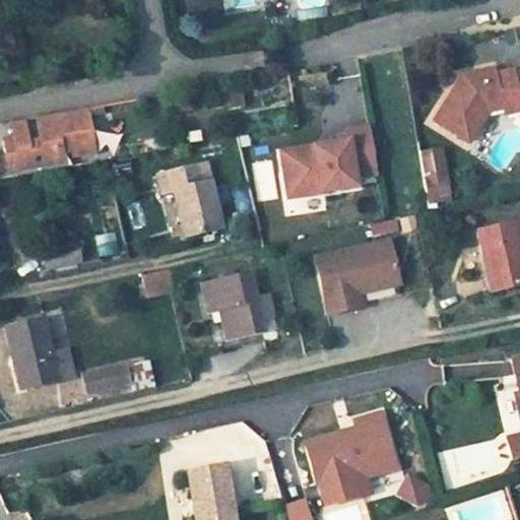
[(462,77),(435,123),(469,144),(489,113),(504,108),(519,104),(519,72),(514,75),(513,71),(495,76),(484,78),(483,72),(462,77)]
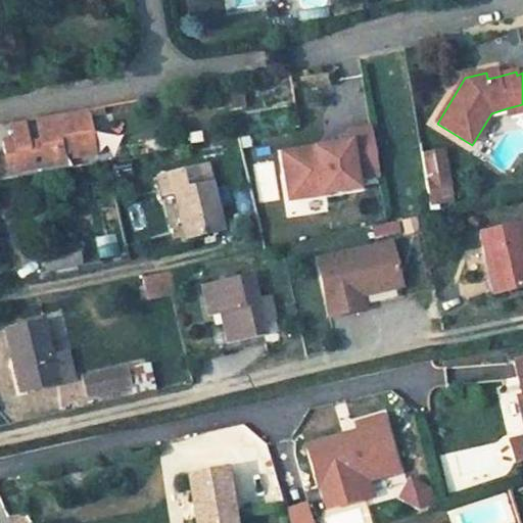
[(522,104),(507,108),(509,115),(522,110),(522,104)]
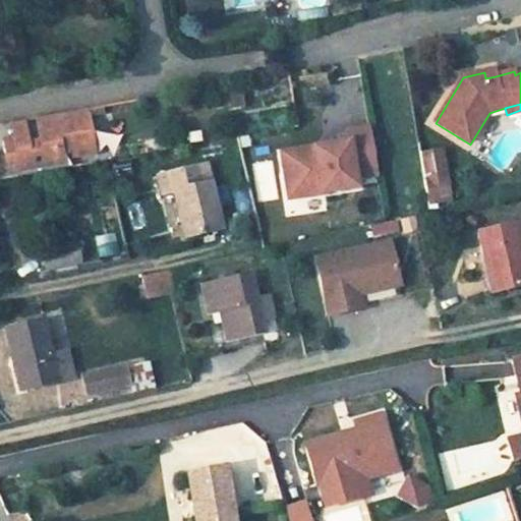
[(88,106),(35,116),(38,140),(29,142),(26,133),(13,134),(13,137),(2,139),(5,157),(13,155),(17,174),(65,165),(62,151),(73,149),(74,156),(97,151),(88,106)]
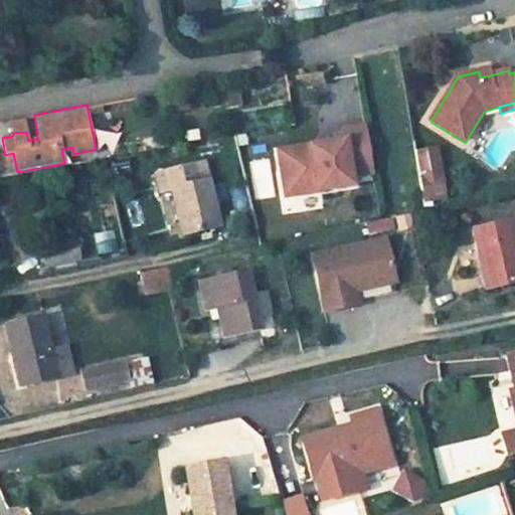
[(23,117),(10,119),(13,133),(26,132),(23,117)]
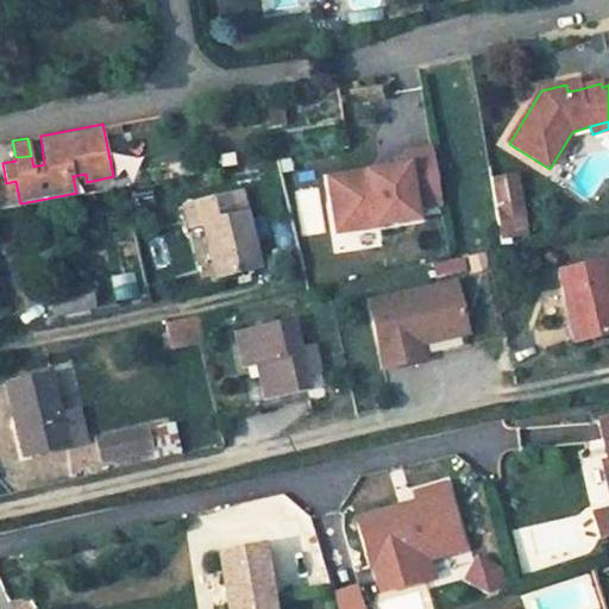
[(431,146),(403,152),(407,164),(330,181),(334,205),(349,201),(356,231),(419,217),(416,207),(443,201),(431,146)]
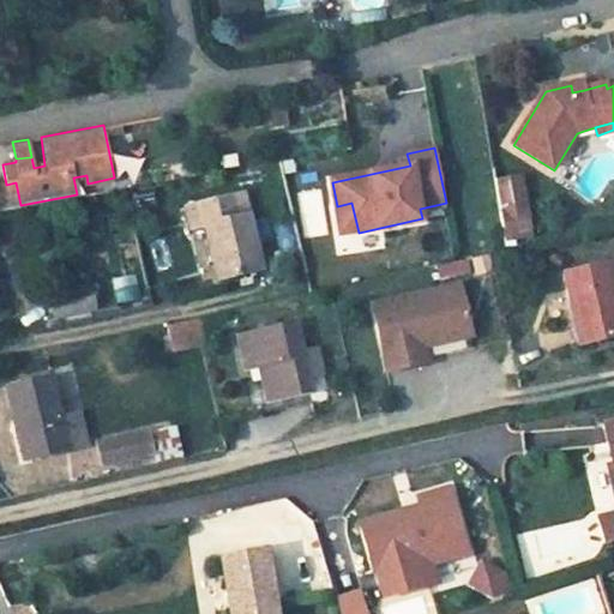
[(16,182),(6,185),(10,208),(20,205),(16,182)]
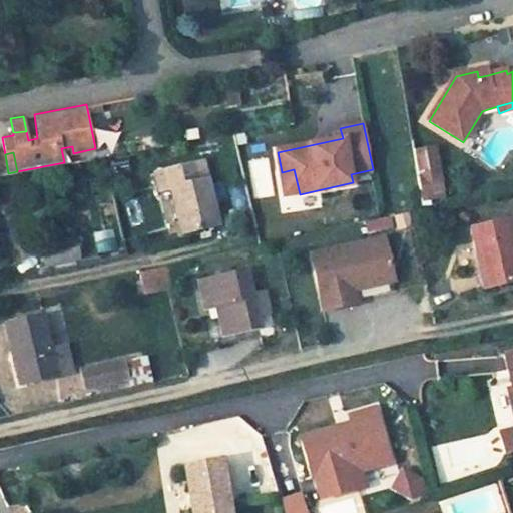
[(269,157),(248,159),(252,198),(274,196),(269,157)]
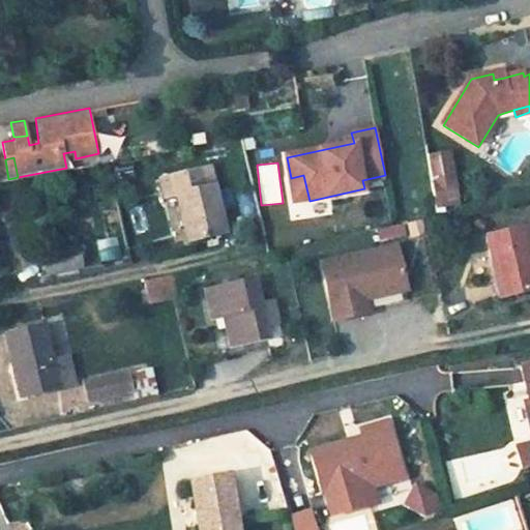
[(210,166),(160,176),(165,197),(178,194),(187,239),(226,231),(222,215),(210,166)]
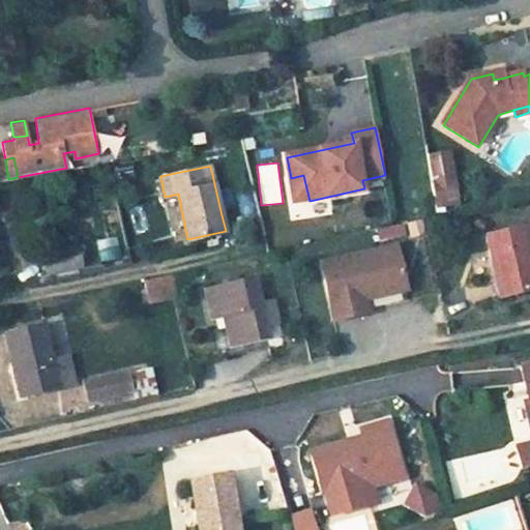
[(303,175),(291,178),(296,204),(310,201),(303,175)]
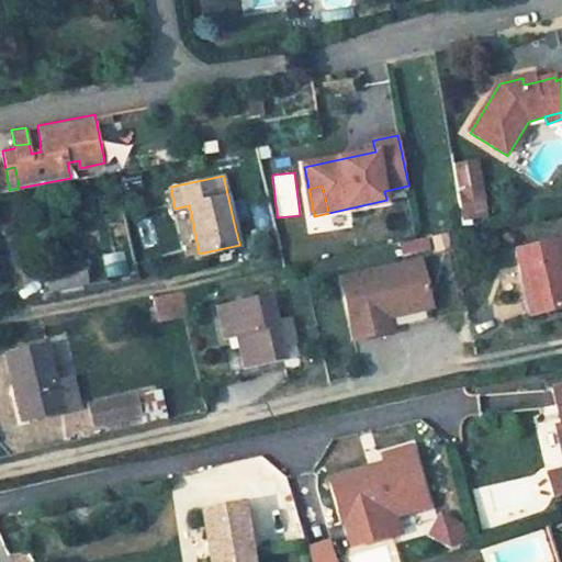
[(480,190),(460,193),(465,217),(484,214),(480,190)]
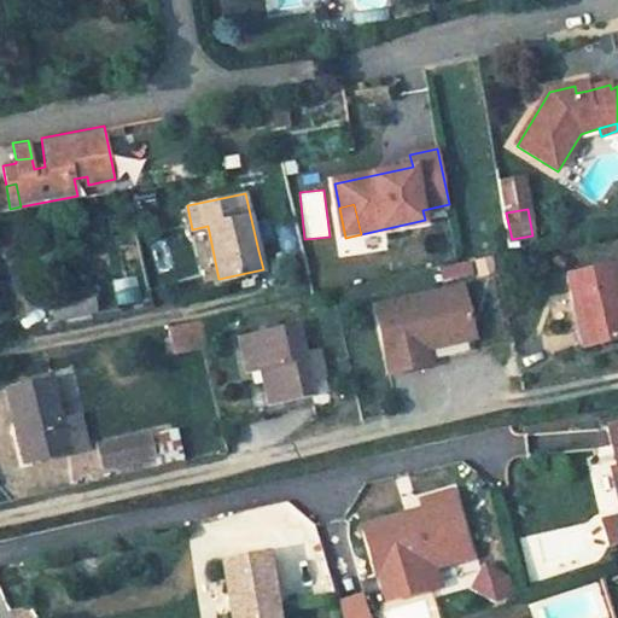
[(267,223),(254,226),(258,251),(273,248),(267,223)]
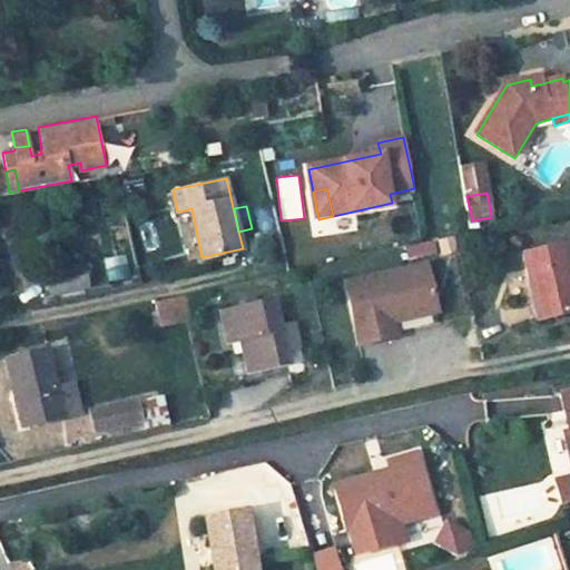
[(569,265),(564,243),(521,253),(529,287),(533,286),(541,316),(569,310),(569,265)]
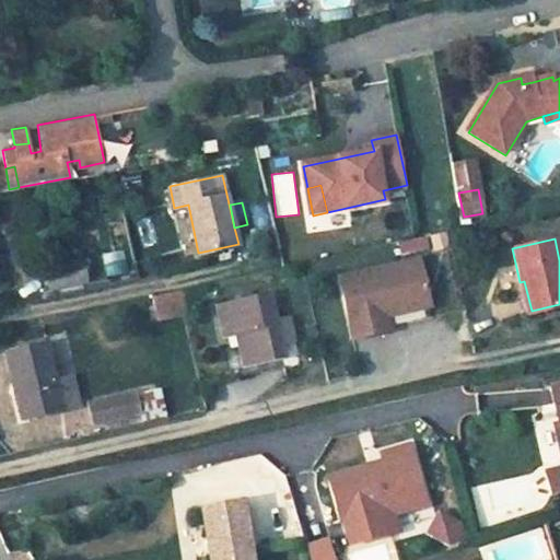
[(108,278),(130,271),(123,248),(102,255),(108,278)]
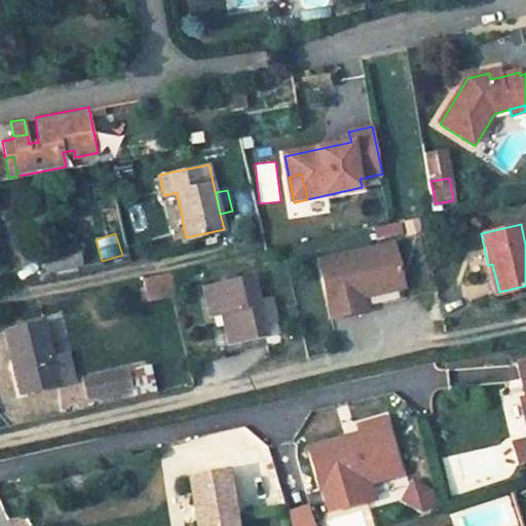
[(77,241),(41,249),(46,270),(81,262),(77,241)]
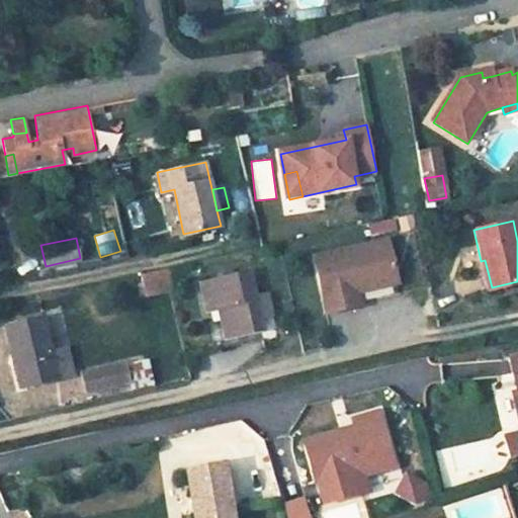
[(386,238),(313,253),(325,310),(359,303),(356,288),(353,274),(393,266),(386,238)]
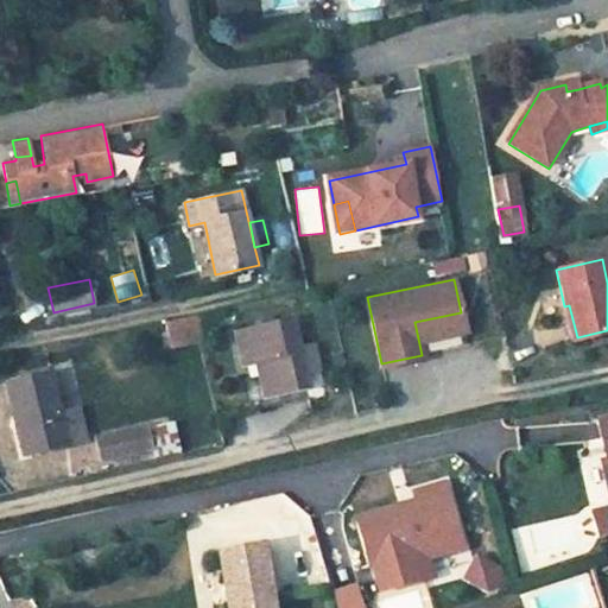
[(461,312),(415,322),(418,339),(464,329),(461,312)]
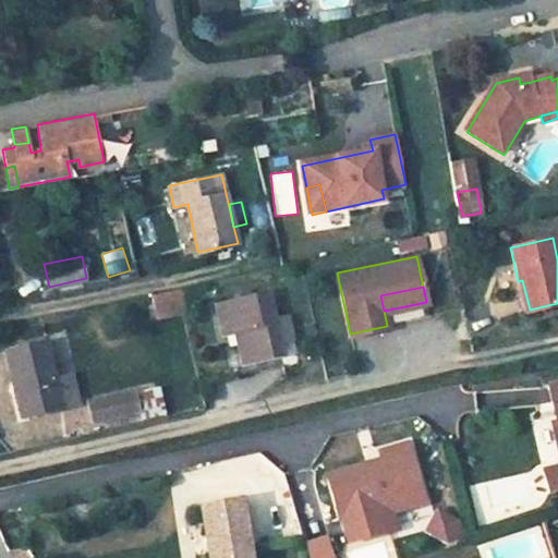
[(156,317),(183,312),(178,288),(150,294),(156,317)]
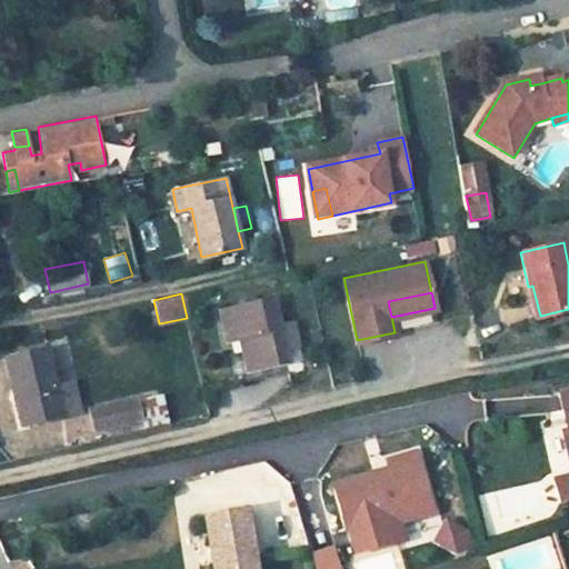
[(272,296),(218,307),(227,342),(239,340),(247,372),(289,362),(272,296)]
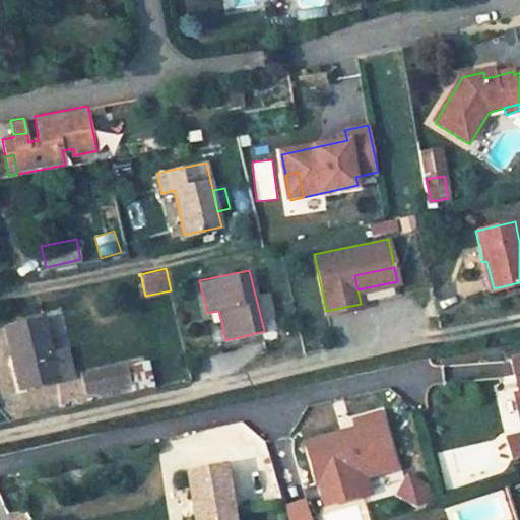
[(18,356),(24,386),(58,379),(56,371),(69,368),(72,367),(67,346),(51,349),(44,317),(5,325),(12,358),(18,356)]
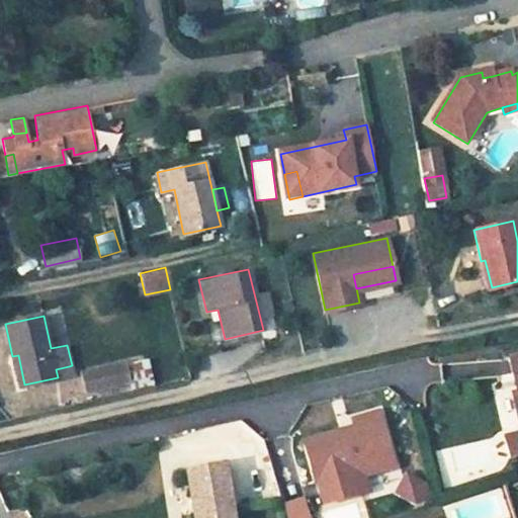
[(517,352),(511,354),(517,384),(517,429),(507,432),(512,454),(517,452),(517,352)]
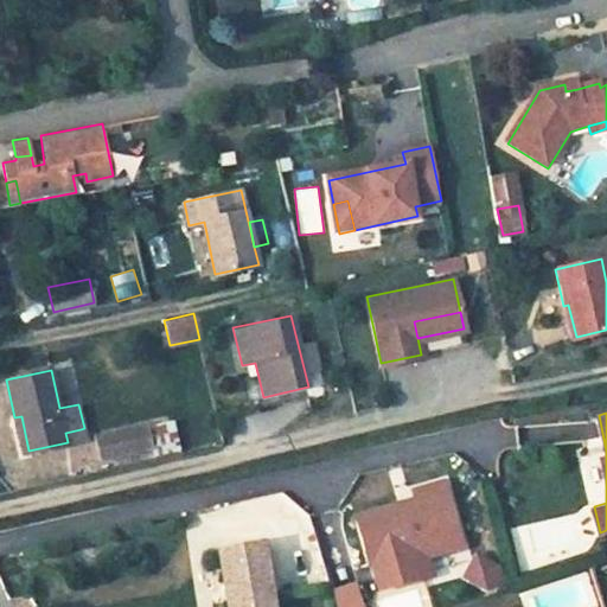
[(21,416),(14,417),(21,453),(29,451),(21,416)]
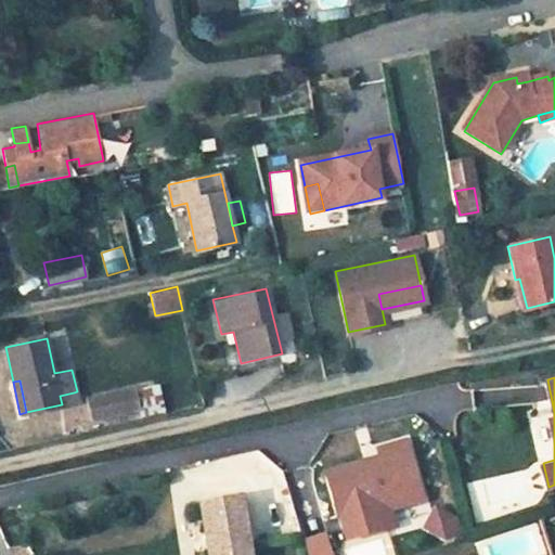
[(167,413),(160,382),(133,389),(138,409),(140,418),(167,413)]
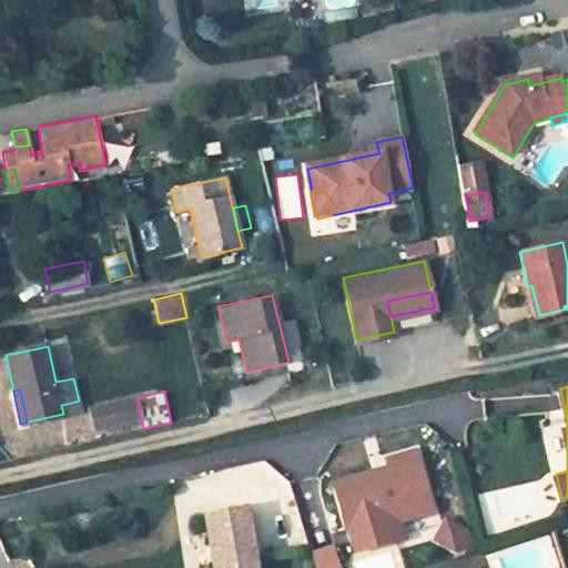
[(137,397),(89,407),(93,429),(141,418),(137,398),(137,397)]
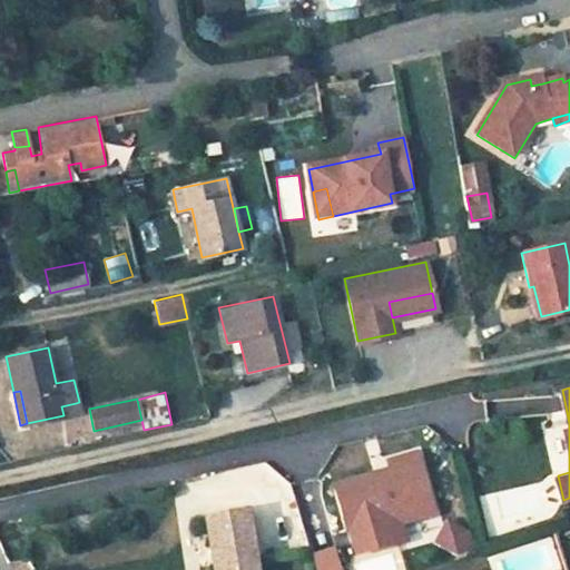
[(78,412),(76,403),(61,406),(64,415),(78,412)]
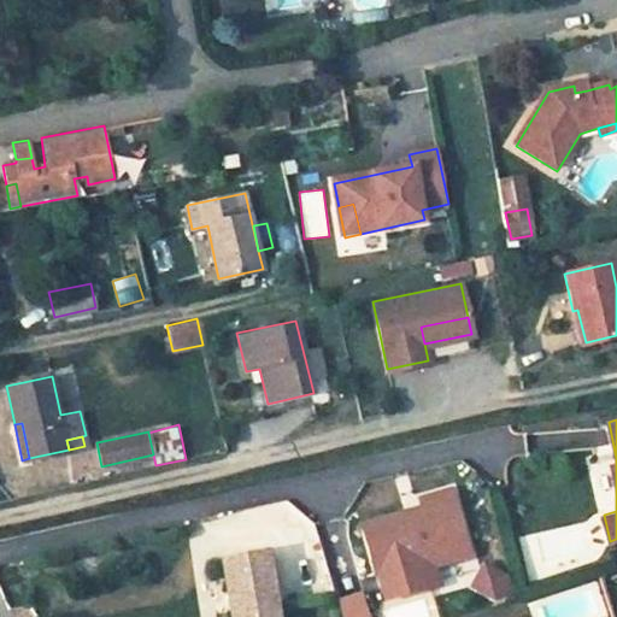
[(439,510),(351,538),(365,582),(368,581),(376,606),(419,593),(411,568),(452,554),(439,510)]
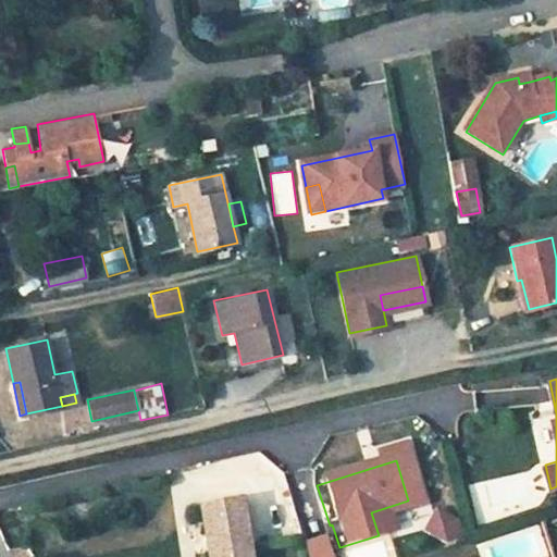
[(247,556),(238,499),(200,506),(207,556),(247,556)]
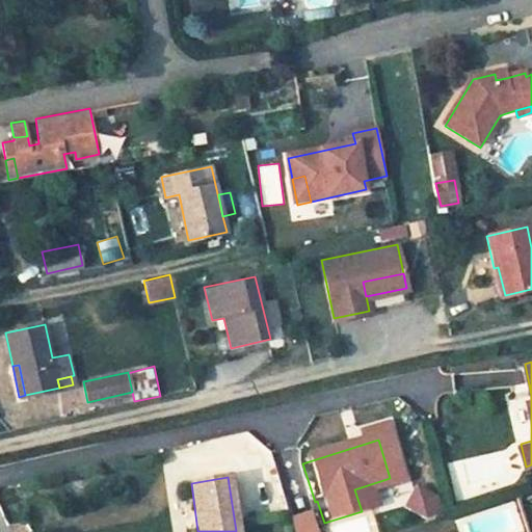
[(419,483),(404,506),(429,522),(444,499),(419,483)]
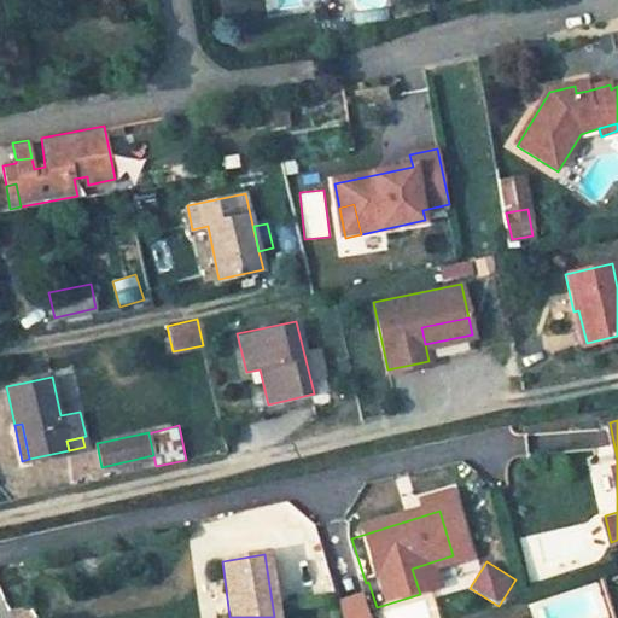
[(384,610),(384,617),(430,617),(426,601),(384,610)]
